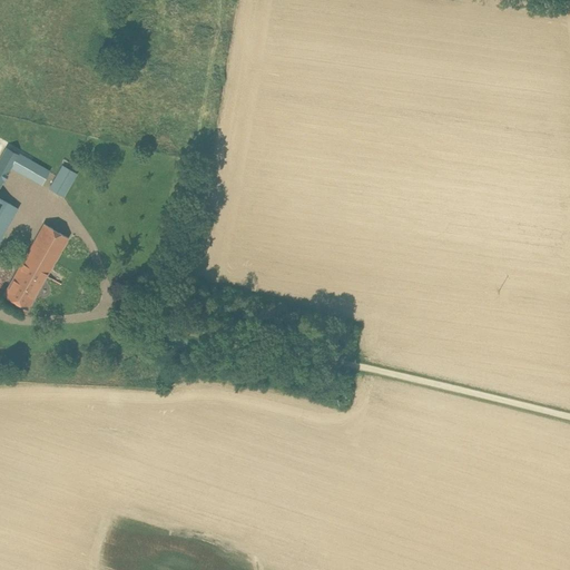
[(7,147),(0,158),(0,185),(11,166),(18,154),(7,147)]
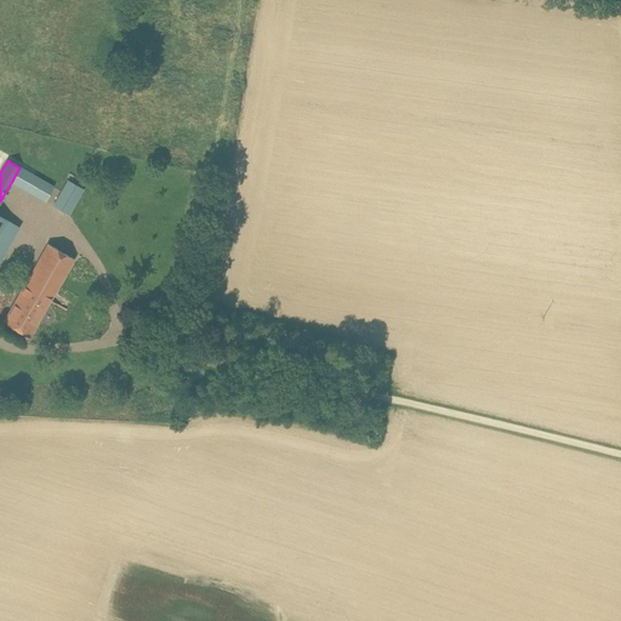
[(39,180),(20,167),(12,181),(32,193),(39,180)]
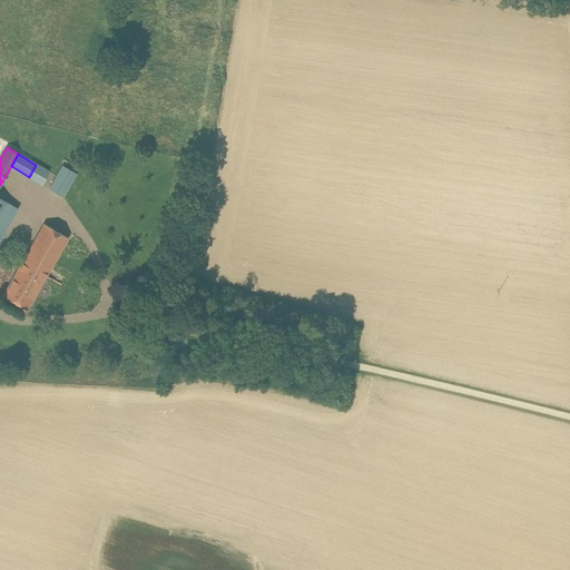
[(49,172),(36,165),(29,177),(41,184),(49,172)]
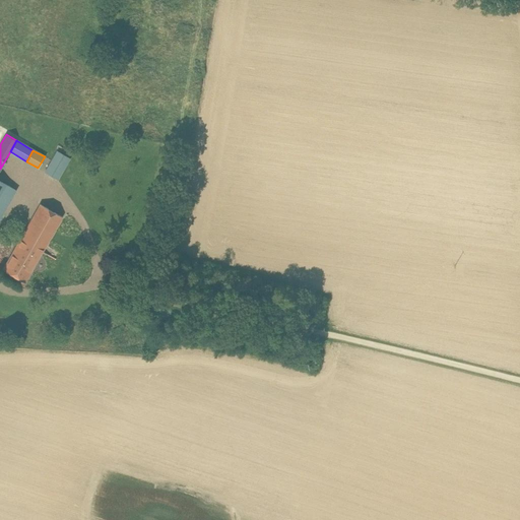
[(69,158),(57,151),(45,172),(57,179),(69,158)]
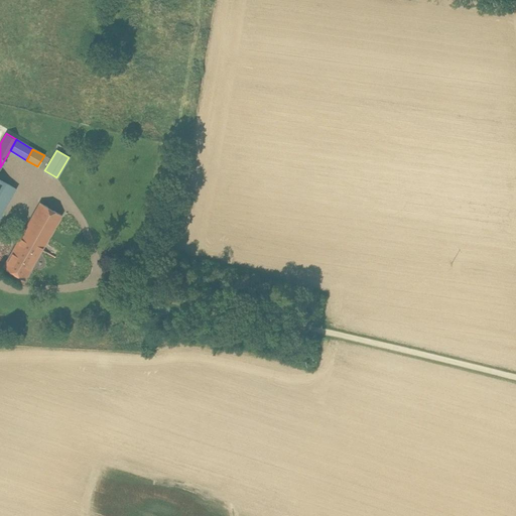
[(0,198),(8,184),(0,178),(0,198)]
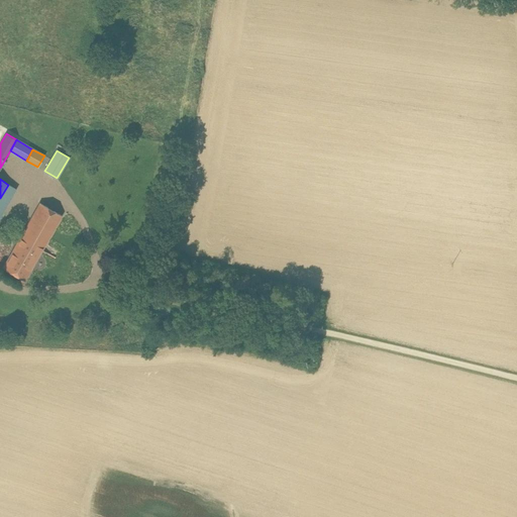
[(8,185),(0,198),(0,208),(3,210),(15,189),(8,185)]
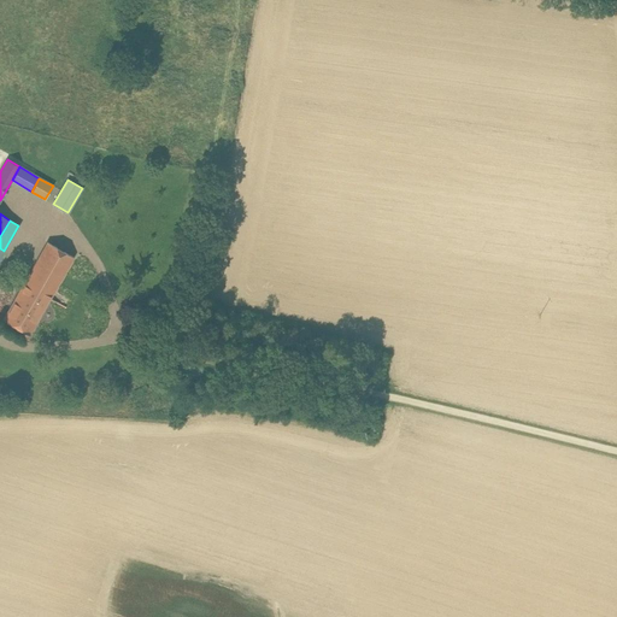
[(74,257),(47,242),(25,281),(51,295),(74,257)]
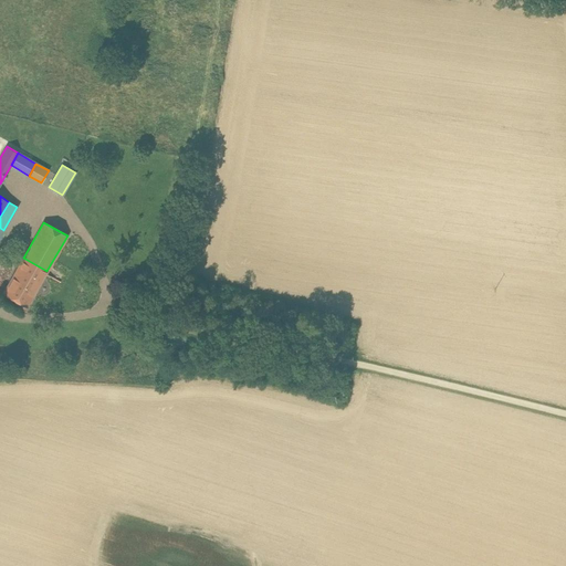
[(46,271),(23,258),(3,293),(27,306),(46,271)]
